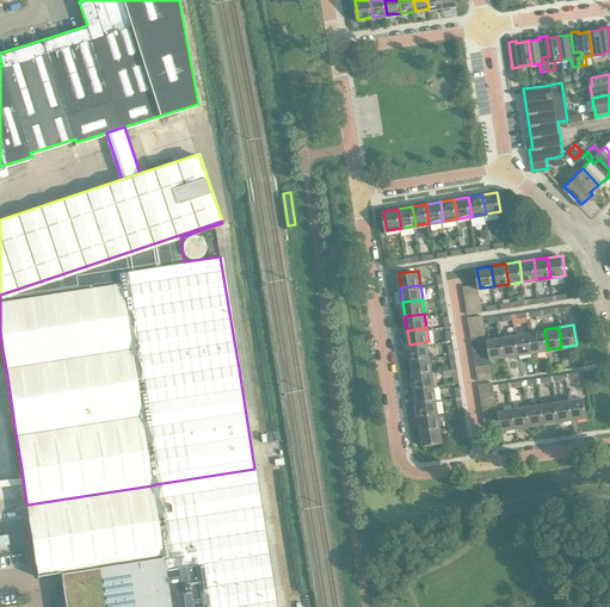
[(544,329),(530,332),(534,351),(548,350),(544,329)]
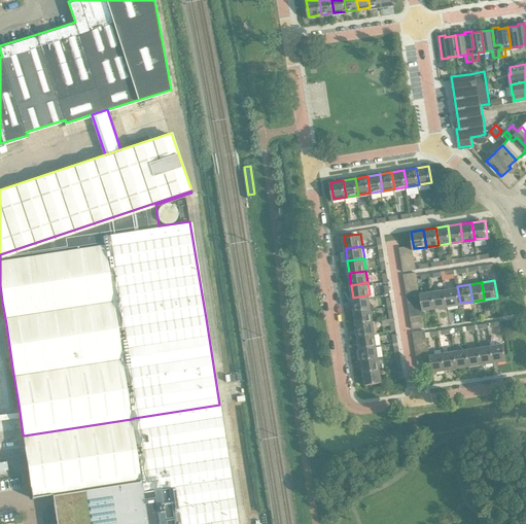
[(457,286),(445,288),(448,305),(460,303),(457,286)]
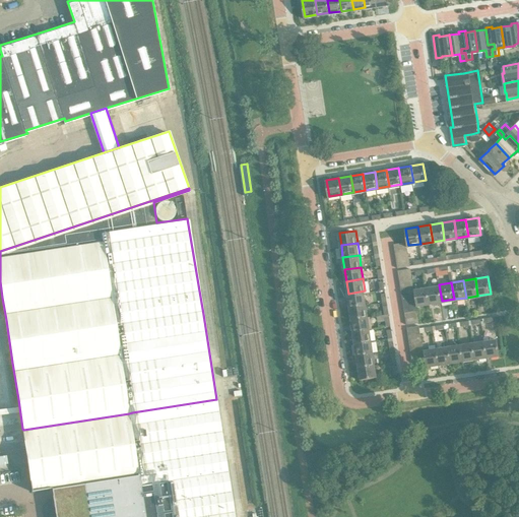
[(439,284),(428,285),(430,303),(442,301),(439,284)]
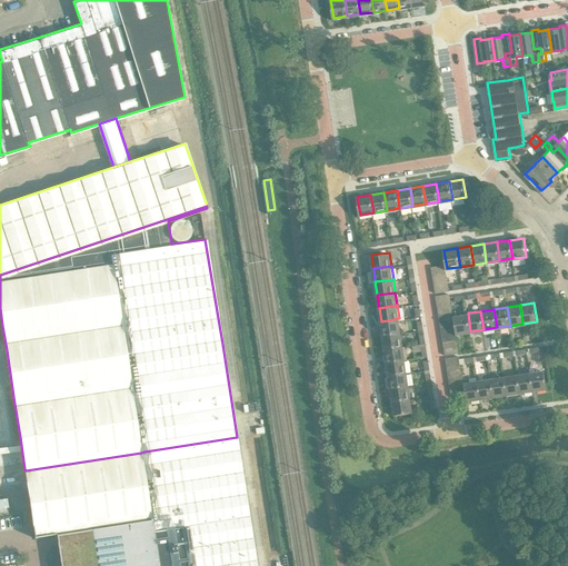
[(468,313),(454,315),(455,318),(456,325),(457,331),(457,334),(470,331),(468,313)]
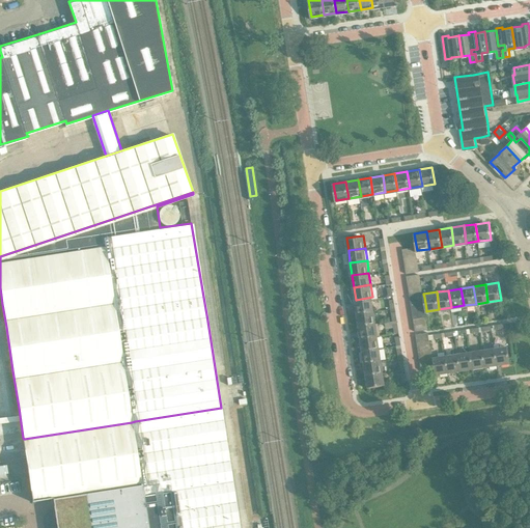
[(356,300),(357,312),(374,309),(372,297),(356,300)]
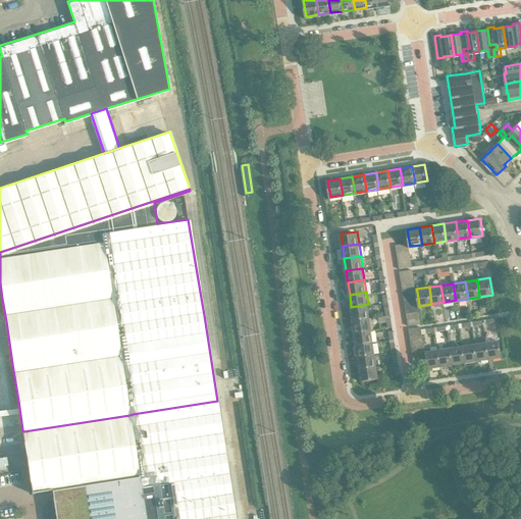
[(351,307),(353,318),(369,316),(368,304),(351,307)]
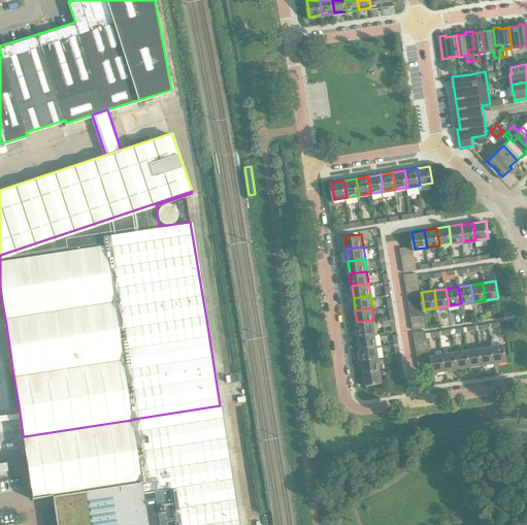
[(375,332),(373,320),(357,322),(359,334),(375,332)]
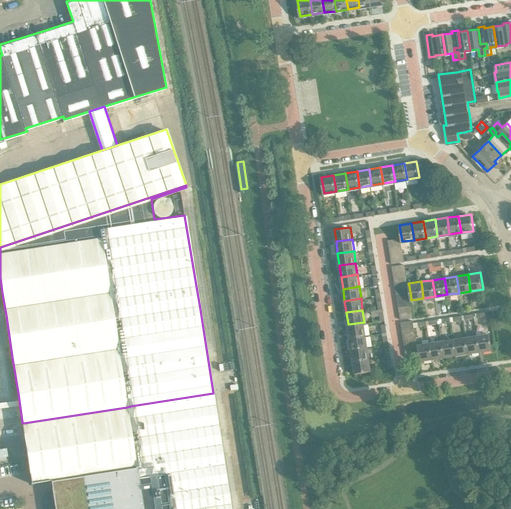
[(348,324),(350,336),(366,334),(364,322),(348,324)]
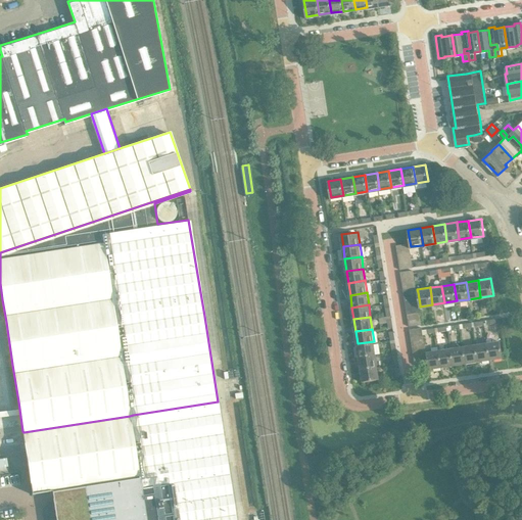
[(487,341),(490,359),(503,357),(501,339),(487,341)]
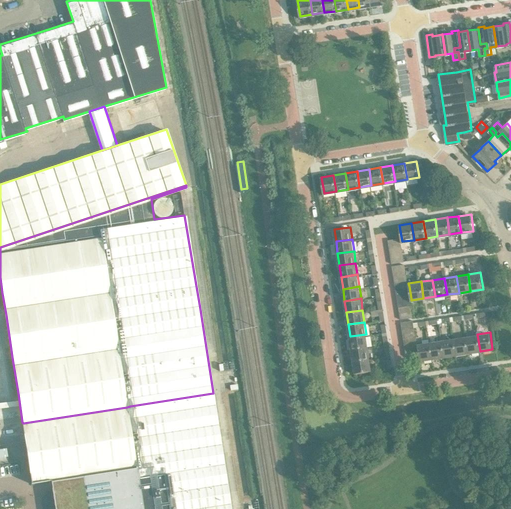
[(350,336),(351,348),(368,345),(366,334),(350,336)]
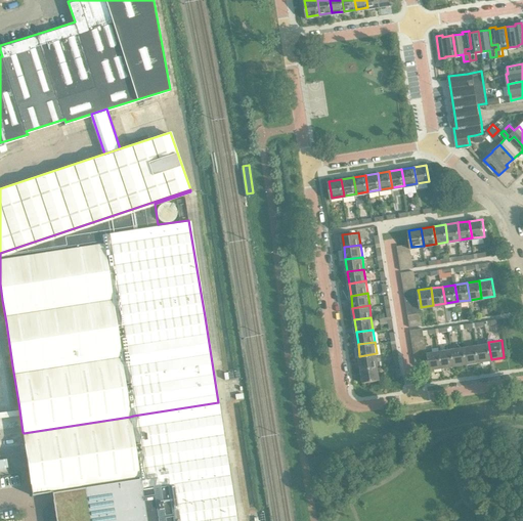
[(479,360),(491,359),(488,342),(476,344),(479,360)]
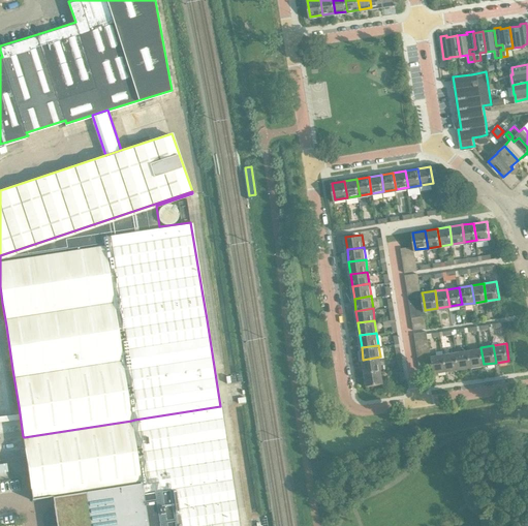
[(471,366),(484,364),(480,347),(469,348),(471,366)]
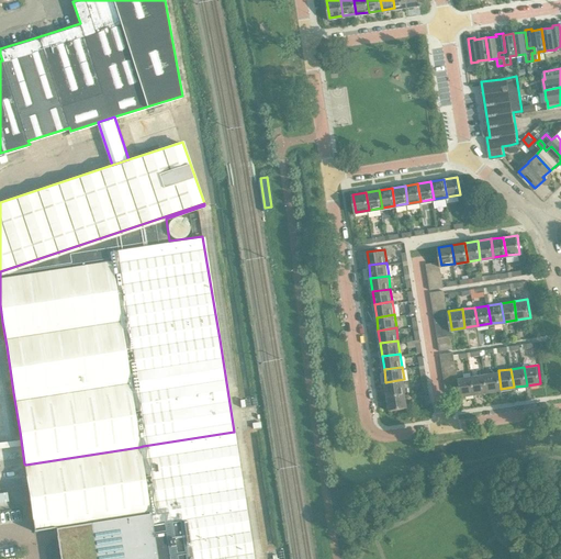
[(487,391),(501,389),(498,370),(485,372),(487,391)]
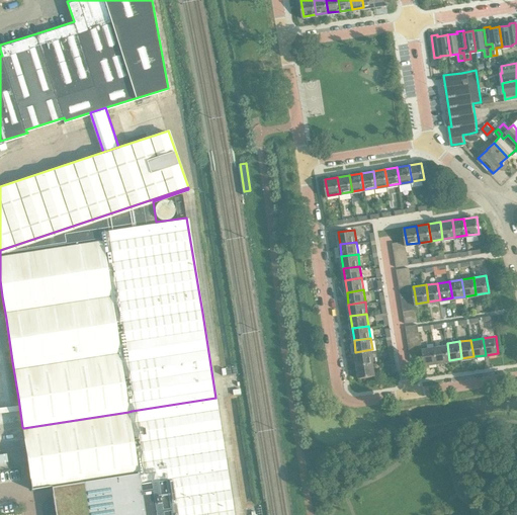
[(438,362),(449,360),(447,343),(435,345),(438,362)]
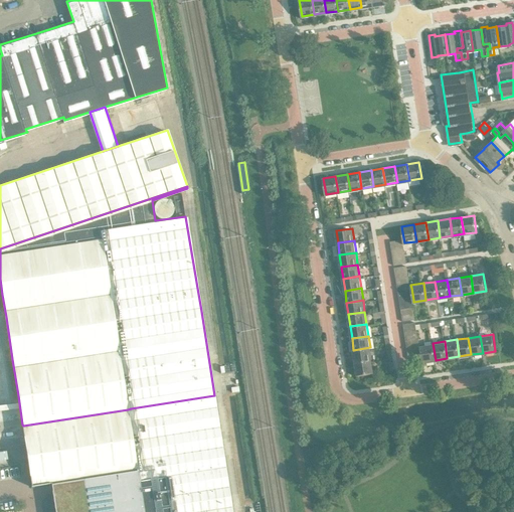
[(436,360),(433,343),(420,345),(420,349),(421,355),(422,362),(436,360)]
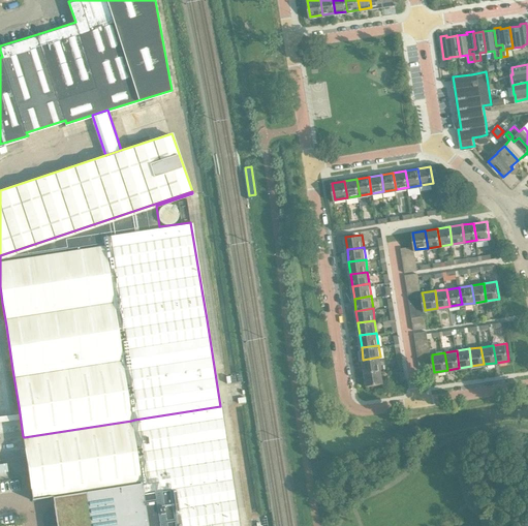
[(363,360),(365,372),(381,369),(380,357),(363,360)]
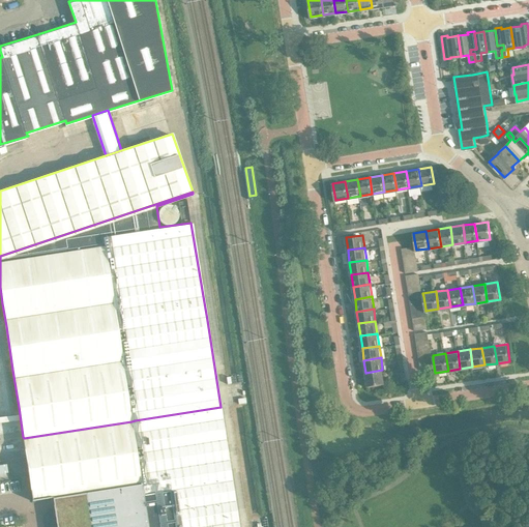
[(382,370),(365,373),(368,385),(384,383),(382,370)]
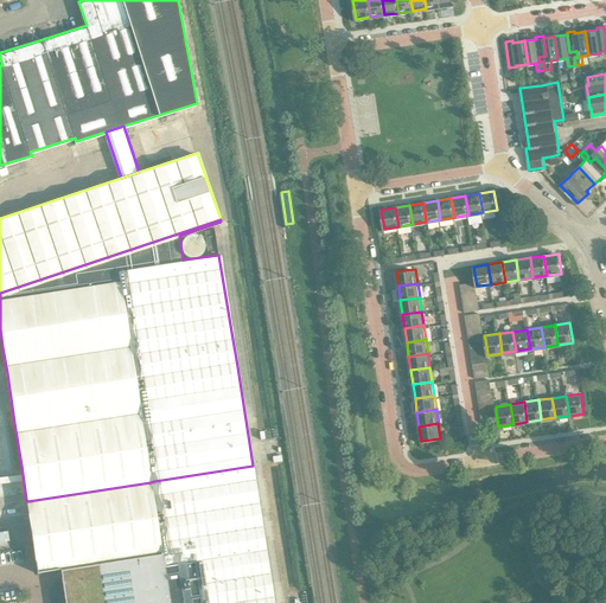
[(274,602),(253,466),(154,481),(165,551),(172,602),(274,602)]
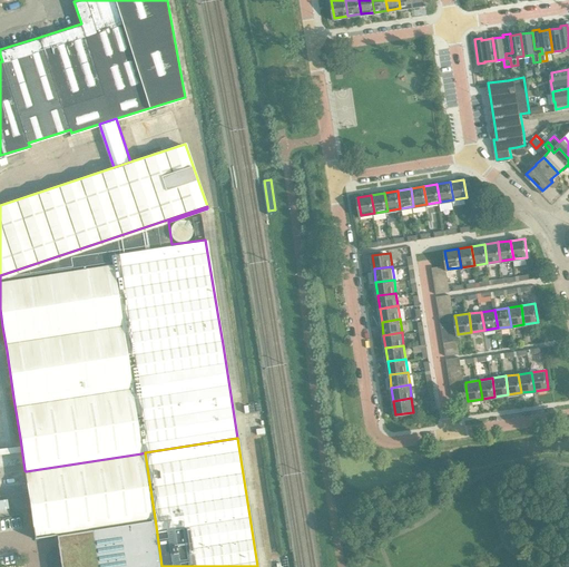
[(141,453),(26,471),(36,537),(57,534),(155,518),(145,452),(141,453)]
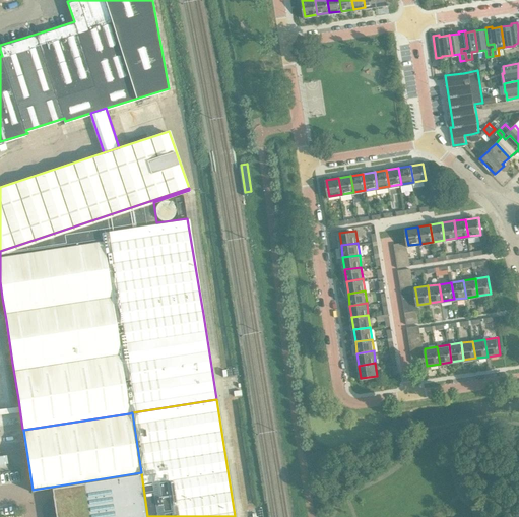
[(0,461),(9,460),(8,452),(0,452),(0,461)]
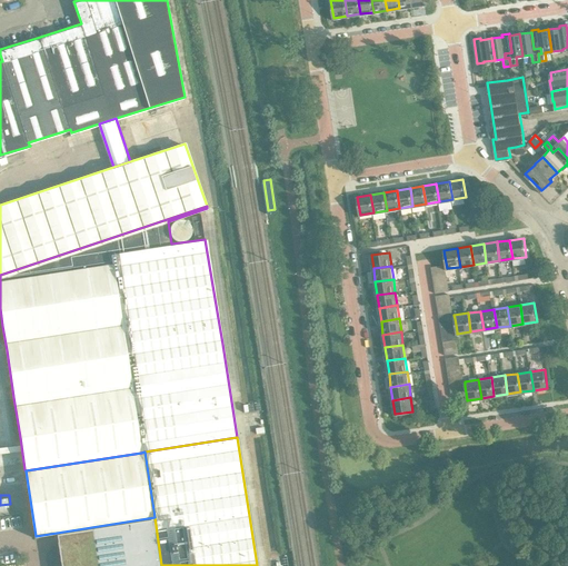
[(161,565),(155,517),(57,533),(58,540),(61,565),(161,565)]
